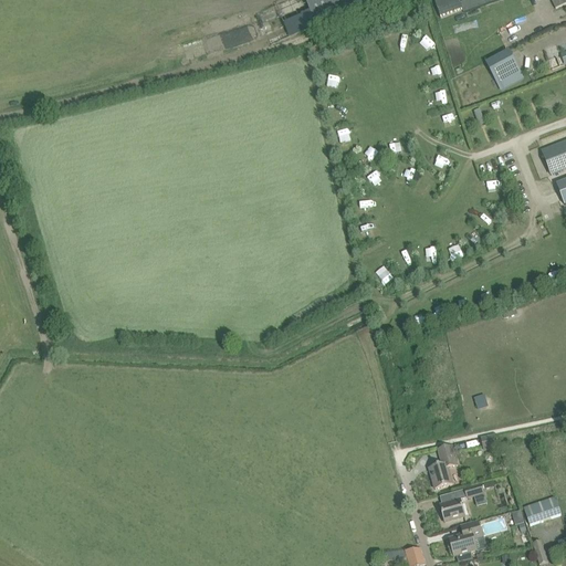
[(305,0),(316,27),(379,0),(305,0)]
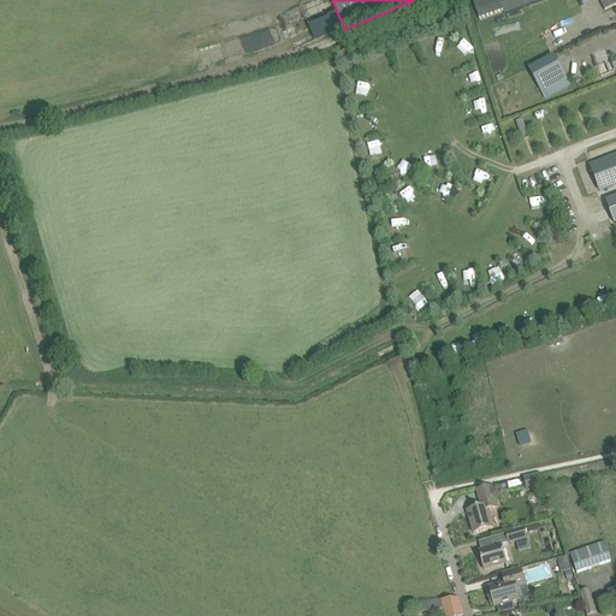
[(526,0),(525,0),(502,9),(498,0),(486,0),(474,5),(480,22),(504,13),(504,15),(528,6),(526,0)]
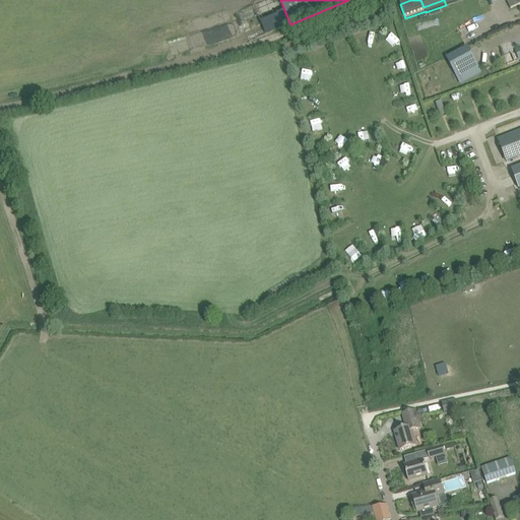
[(519,0),(511,0),(508,2),(511,8),(519,4),(519,0)]
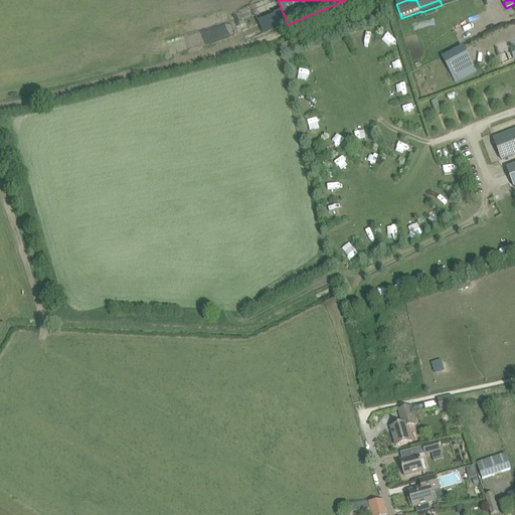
[(184,49),(196,45),(193,35),(181,39),(184,49)]
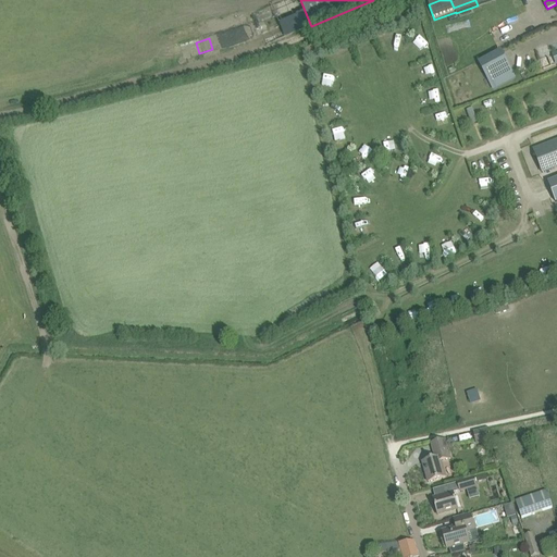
[(536,52),(539,58),(543,70),(556,64),(556,41),(536,50),(536,52)]
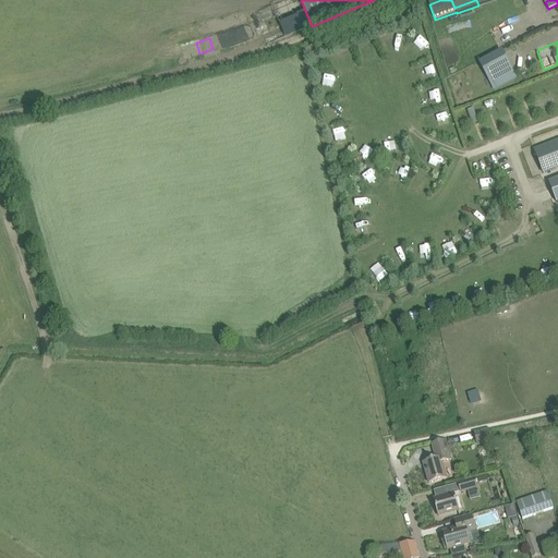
[(481,62),(495,89),(517,79),(502,50),(481,62)]
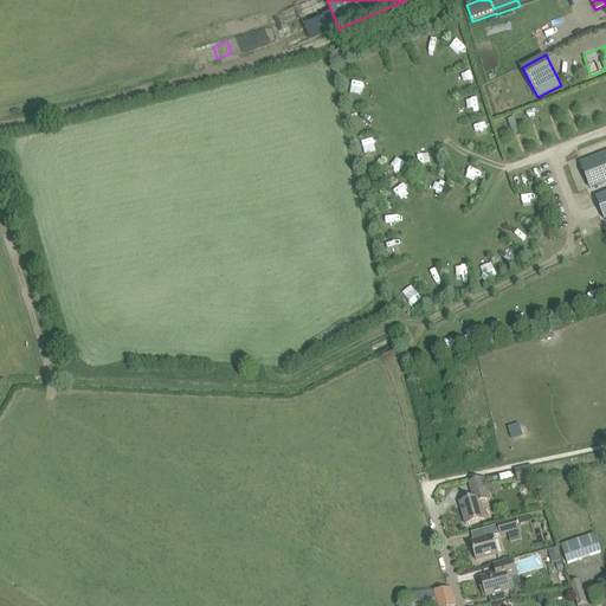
[(356,81),(354,91),(365,94),(366,83),(356,81)]
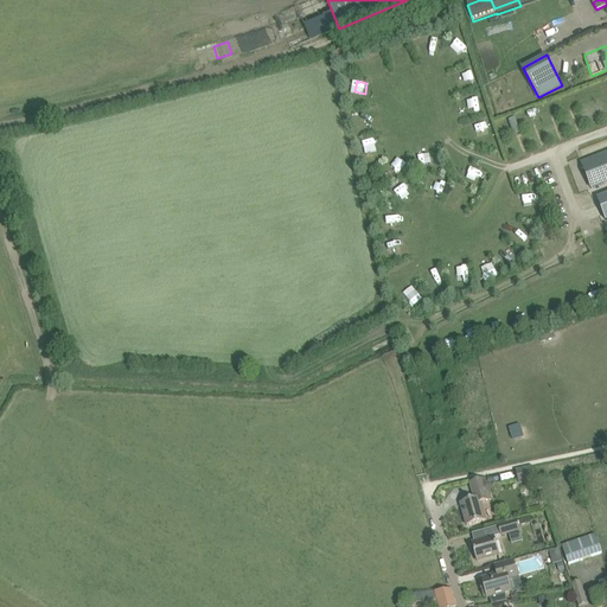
[(515,119),(509,121),(515,136),(521,134),(515,119)]
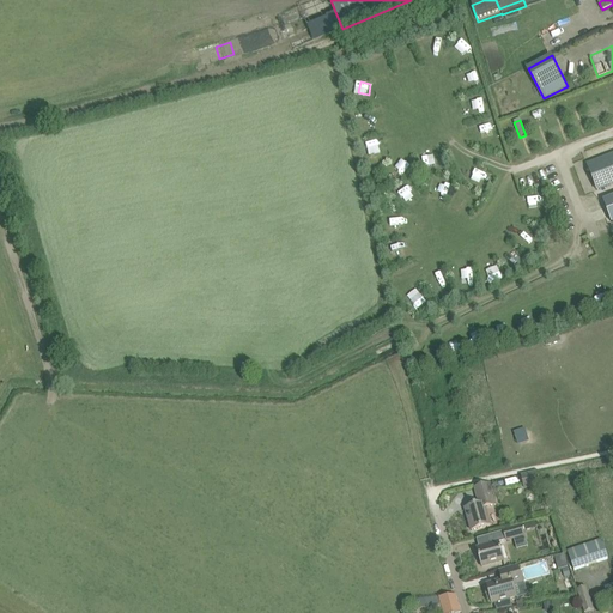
[(485,133),(483,146),(495,147),(497,135),(485,133)]
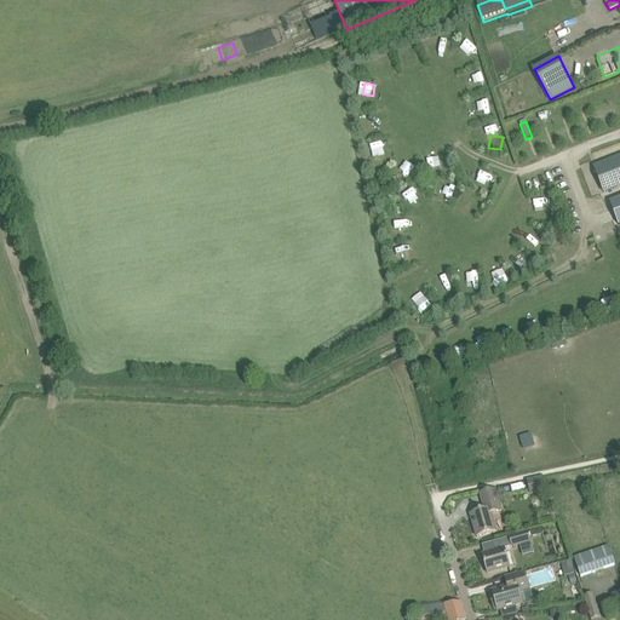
[(619,155),(592,167),(602,193),(619,185),(619,155)]
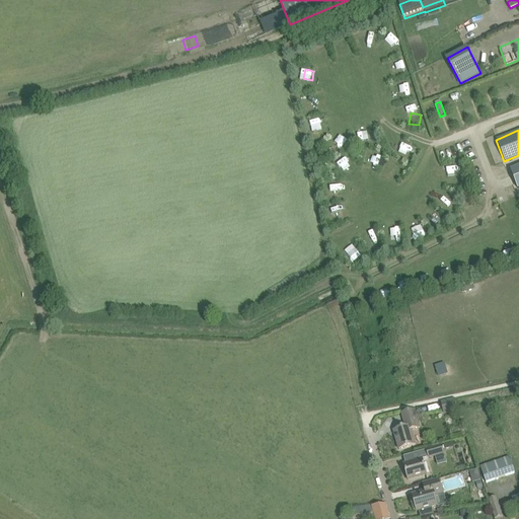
[(343,140),(332,141),(334,150),(344,149),(343,140)]
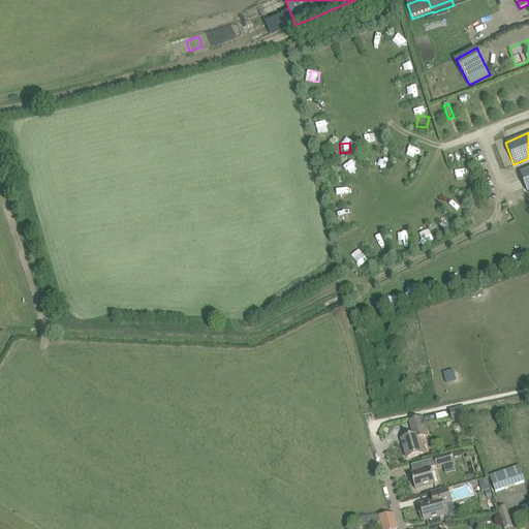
[(411,162),(416,155),(409,150),(404,156),(411,162)]
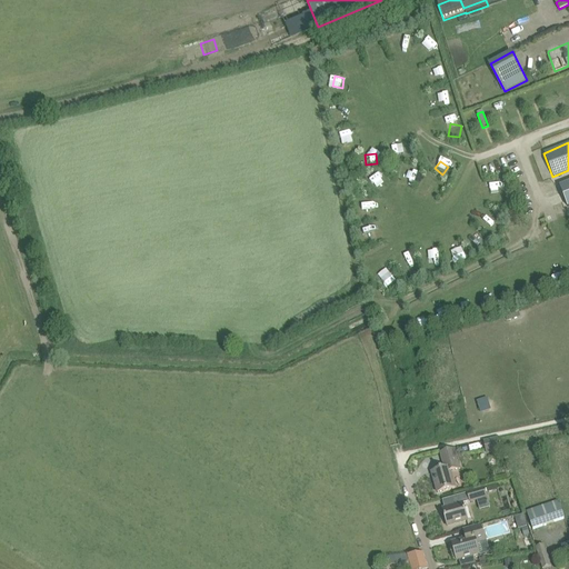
[(368,180),(376,188),(385,179),(377,171),(368,180)]
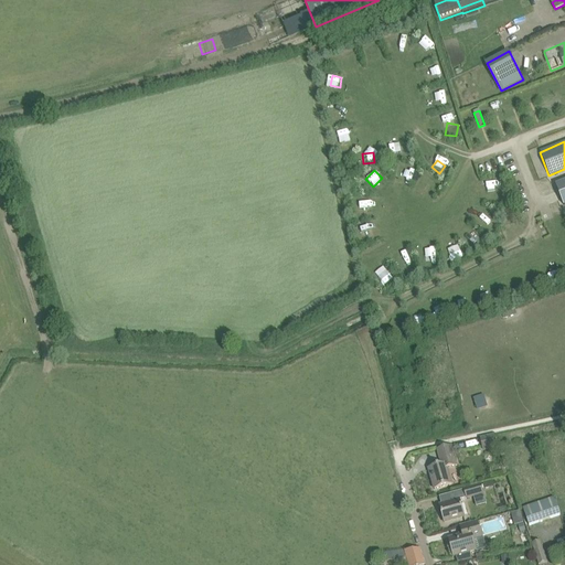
[(564,180),(555,183),(564,205),(564,204),(564,180)]
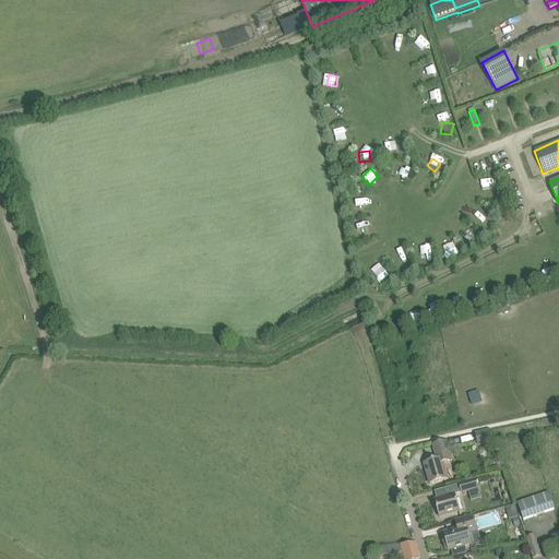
[(383,269),(378,274),(383,281),(389,275),(383,269)]
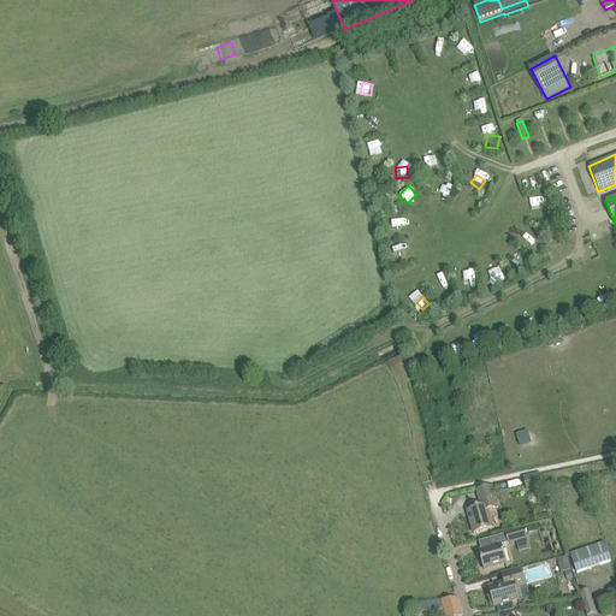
[(523,478),(527,492),(544,489),(540,474),(523,478)]
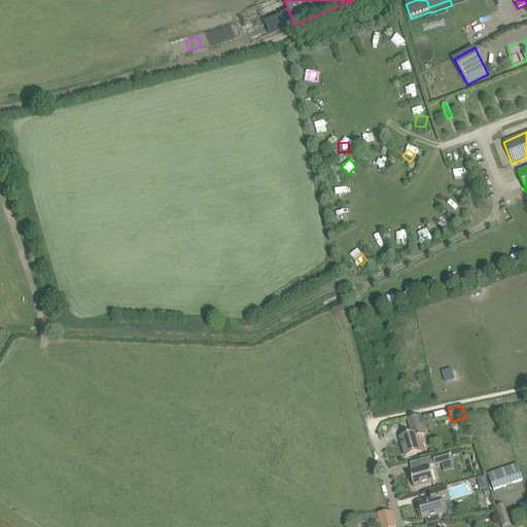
[(408,419),(410,426),(412,433),(400,436),(406,457),(421,452),(417,437),(427,433),(422,416),(408,419)]
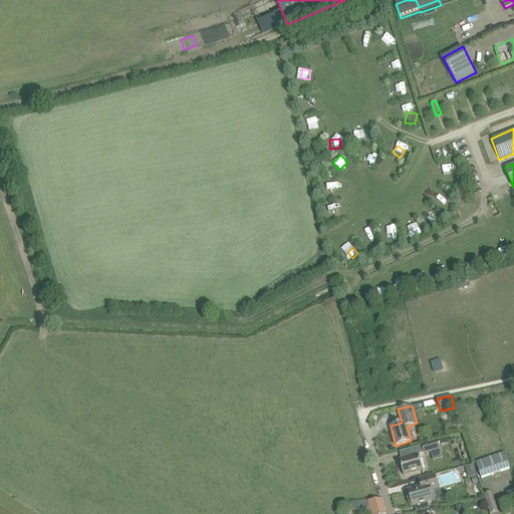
[(423,445),(425,454),(441,450),(438,440),(423,445)]
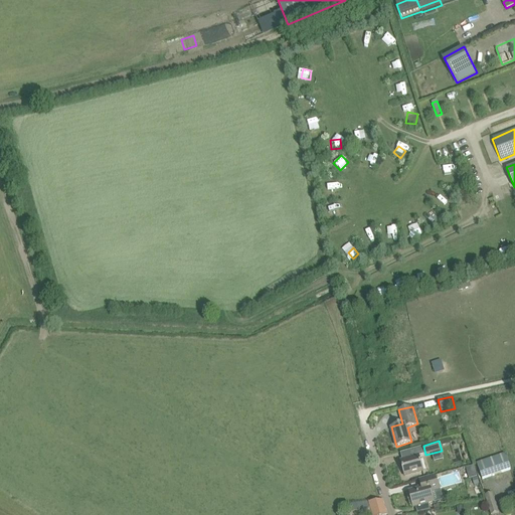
[(477,464),(483,480),(511,470),(506,454),(477,464)]
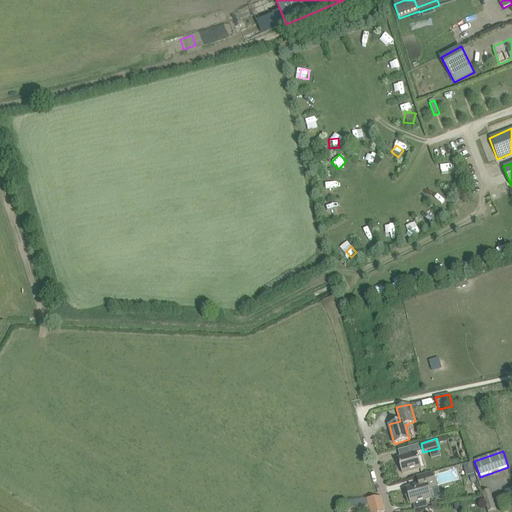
[(416,453),(408,455),(398,458),(402,474),(420,469),(416,453)]
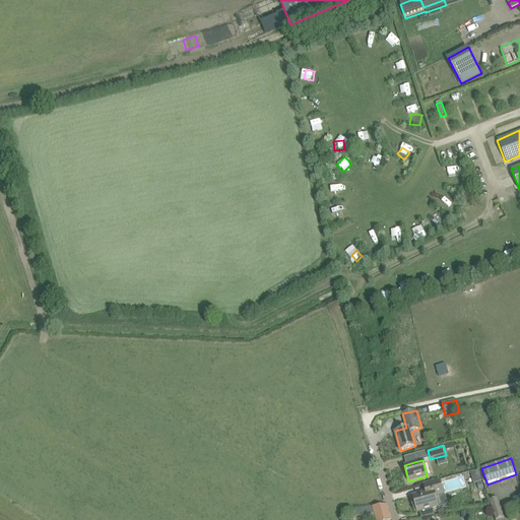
[(470,473),(472,479),(480,477),(478,470),(470,473)]
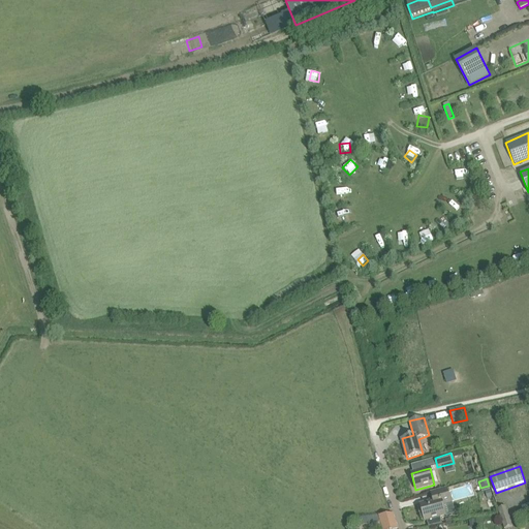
[(433,501),(421,505),(425,521),(435,518),(436,518),(438,526),(442,525),(441,519),(456,515),(453,503),(452,504),(446,488),(431,493),(433,501)]
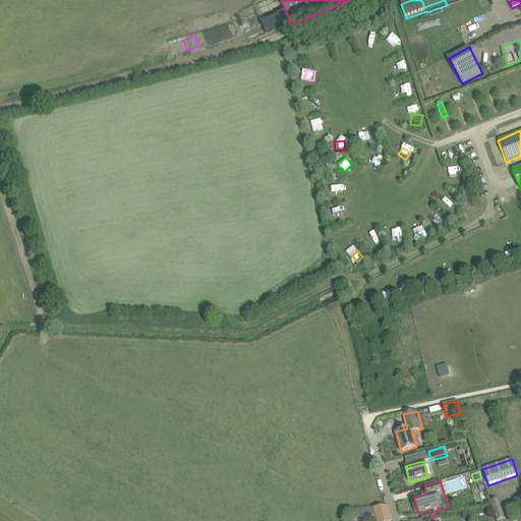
[(489,502),(491,508),(496,520),(504,518),(497,500),(489,502)]
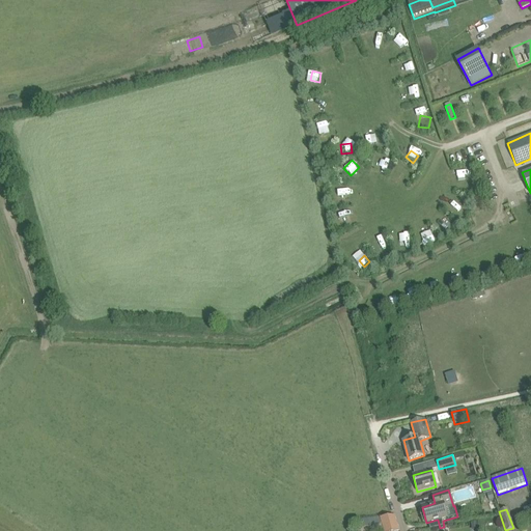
[(360,530),(365,530),(384,529),(381,520),(381,515),(357,519),(359,528),(360,528),(360,530)]
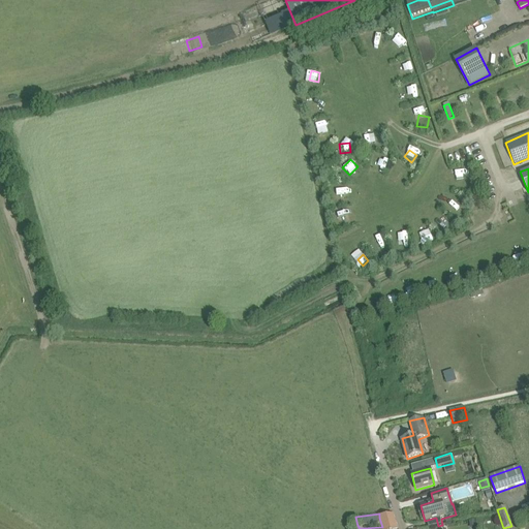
[(379,518),(382,527),(382,528),(397,528),(399,528),(394,514),(379,518)]
